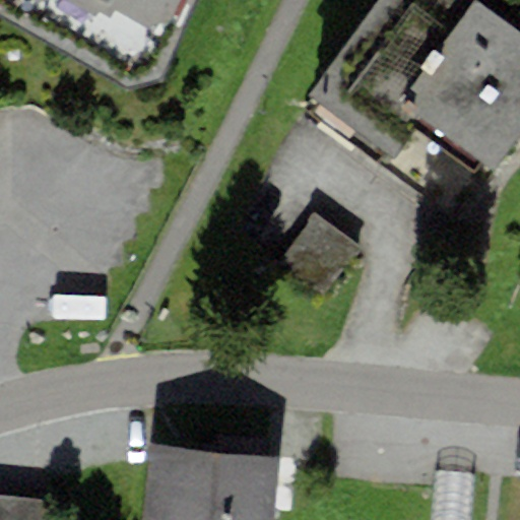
[(0,0),(133,72),(173,0),(0,0)]
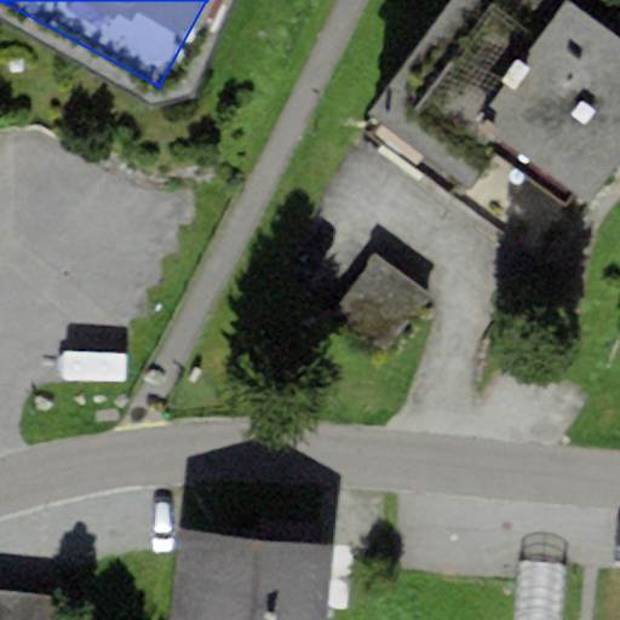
[(564,5),(557,0),(538,0),(537,3),(534,0),(452,0),(367,115),(379,124),(371,135),(547,265),(619,165),(619,39),(568,0),(564,5)]
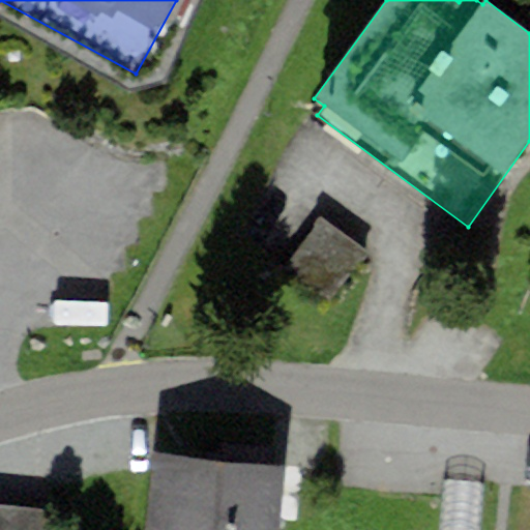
[(330,301),(367,255),(324,219),(286,265),(330,301)]
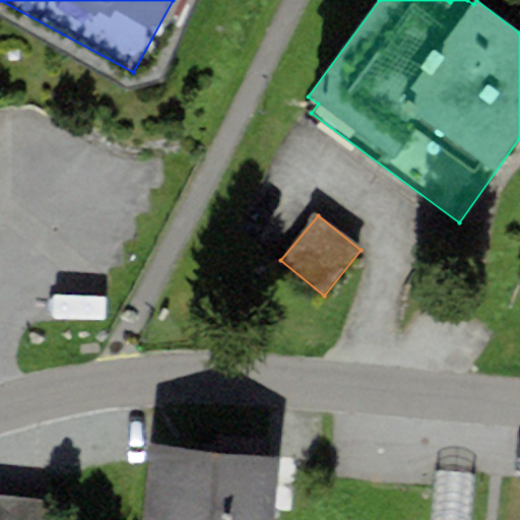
[(269,519),(275,457),(149,446),(141,519),(269,519)]
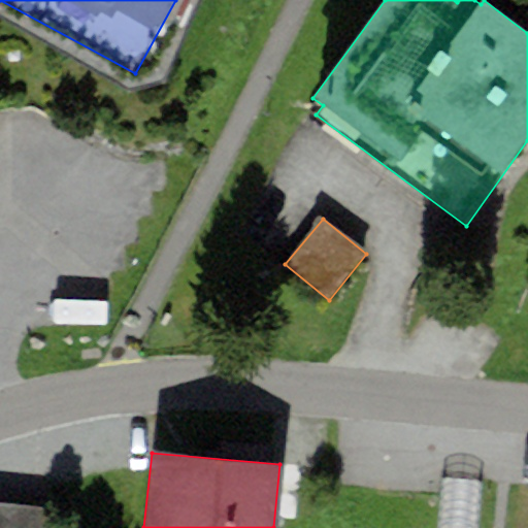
[(43,527),(46,505),(0,500),(0,527),(43,527)]
